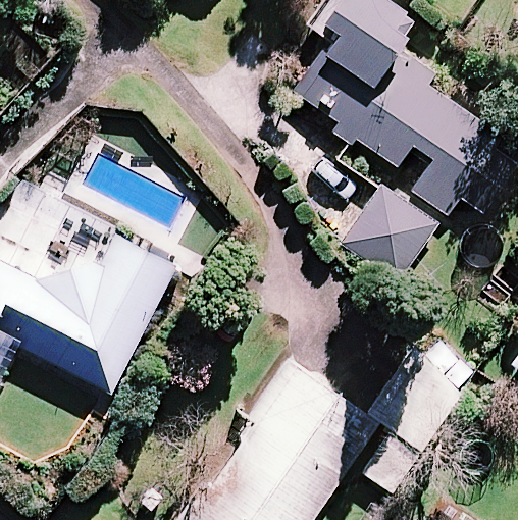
[(495,148),(504,136),(429,84),(437,72),(402,48),(407,40),(393,30),(404,13),(384,0),(339,0),(321,26),(334,35),(296,90),(340,119),(333,130),(354,143),(358,138),(399,165),(414,145),(434,159),(413,189),(450,214),(462,197),(483,212),(517,163),(495,148)]
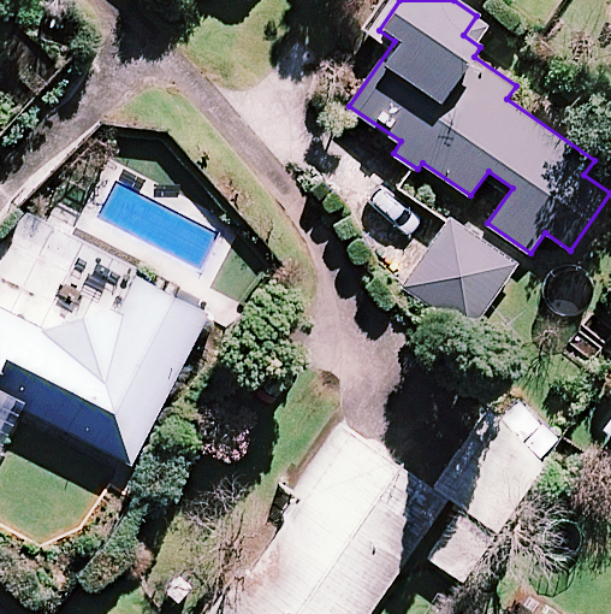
[(520,263),(451,217),(404,284),(474,331),(520,263)]
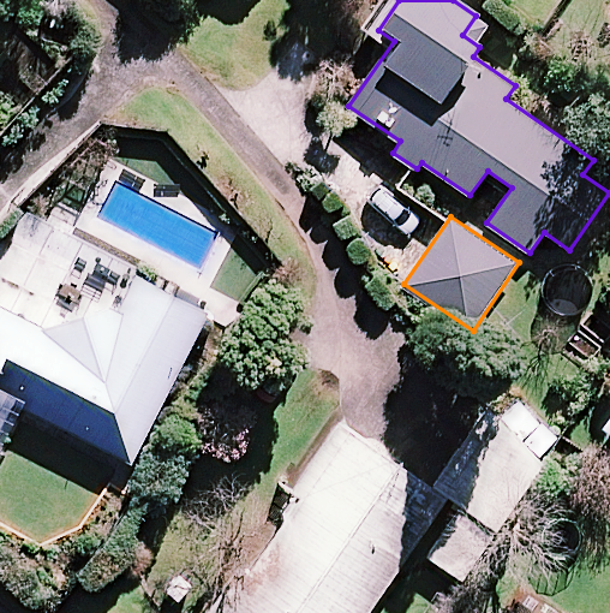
[(135,277),(121,302),(43,327),(0,305),(0,394),(23,406),(132,463),(209,314),(135,277)]
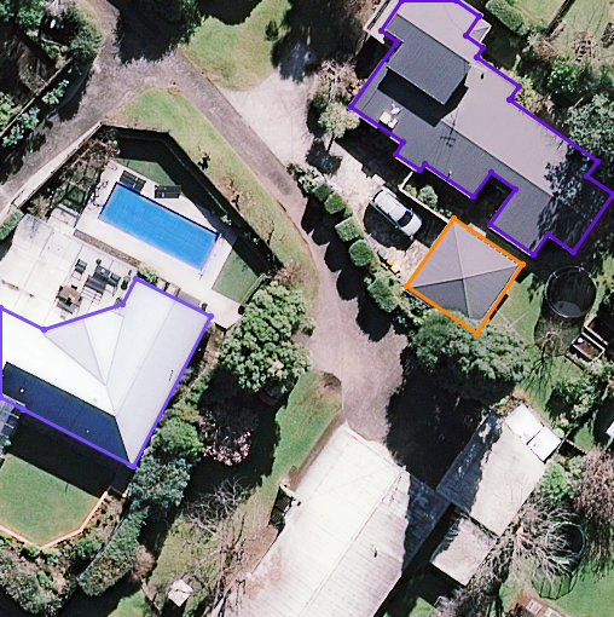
[(0,451),(23,409),(0,397),(0,451)]
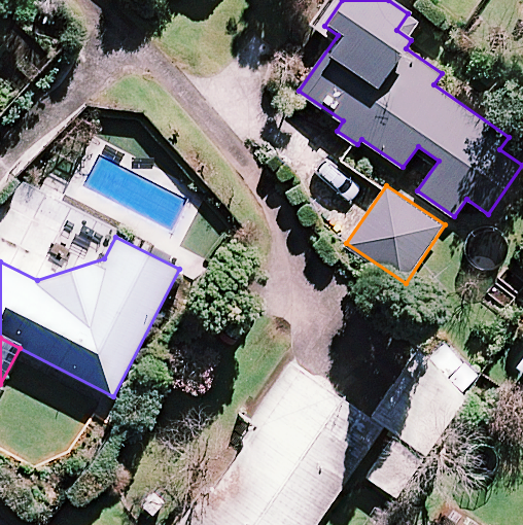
[(419,345),(371,417),(385,426),(425,458),(467,396),(419,345)]
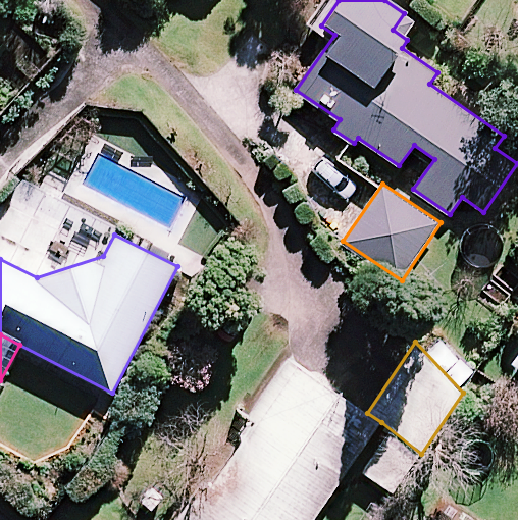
[(367,413),(288,358),(175,519),(313,519),(381,422),(367,413)]
